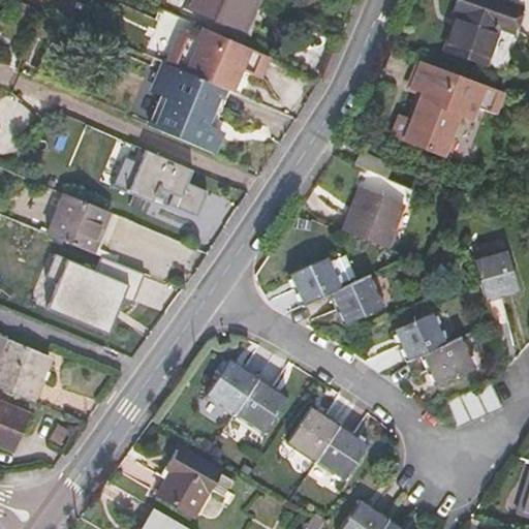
[(44,0),(44,2),(63,9),(67,0),(44,0)]
